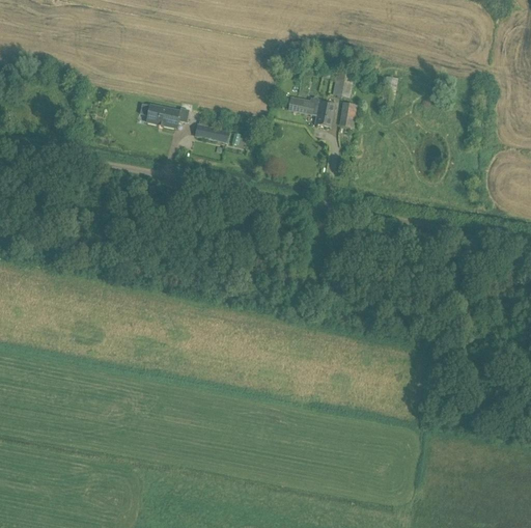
[(339,68),(334,94),(350,98),(351,93),(353,84),(356,73),(339,68)]
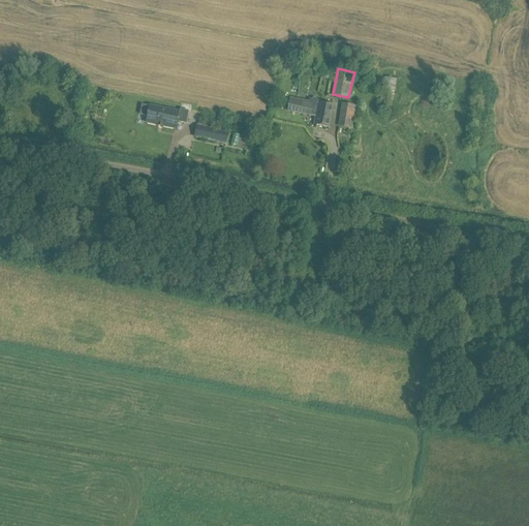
[(386,75),(381,102),(392,104),(397,78),(386,75)]
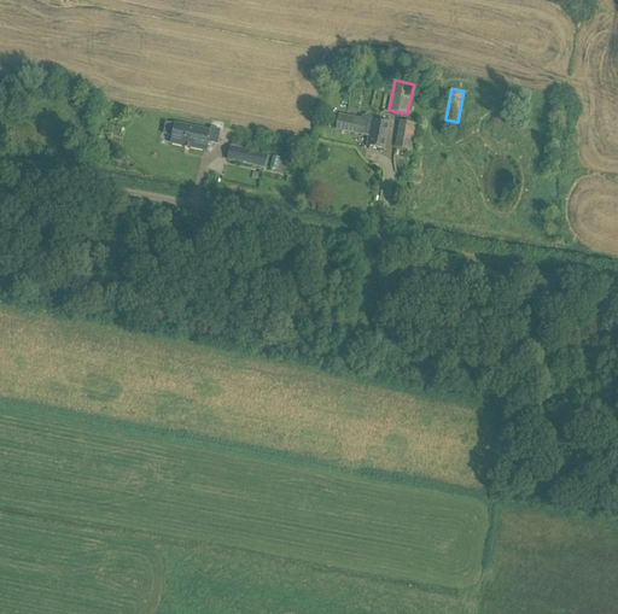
[(368,144),(386,147),(391,122),(373,118),(373,121),(366,120),(362,133),(371,134),(368,144)]
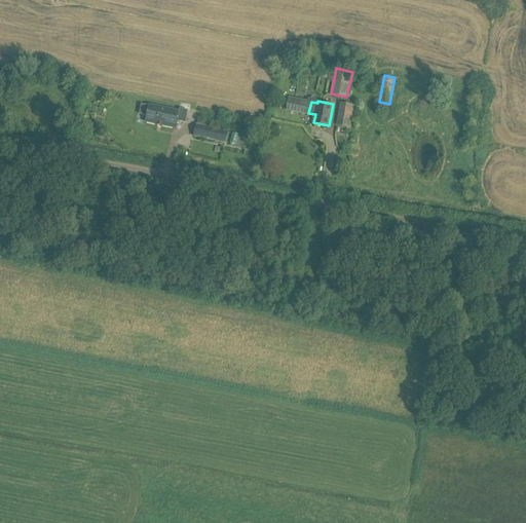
[(337,123),(339,123),(350,125),(354,104),(341,101),(337,123)]
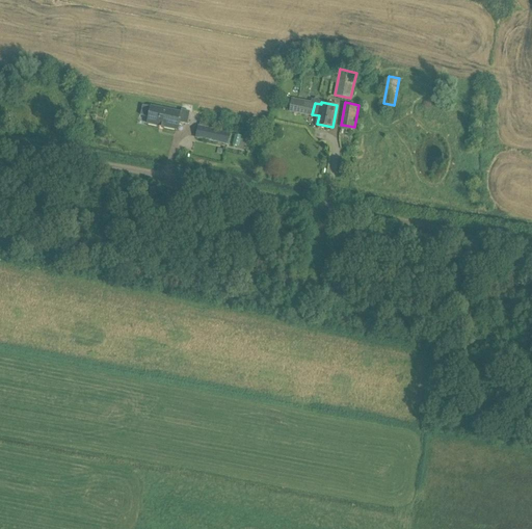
[(142,103),(140,113),(149,114),(147,121),(158,123),(158,124),(164,125),(177,127),(178,120),(187,122),(189,109),(181,107),(181,110),(151,104),(151,105),(142,103)]
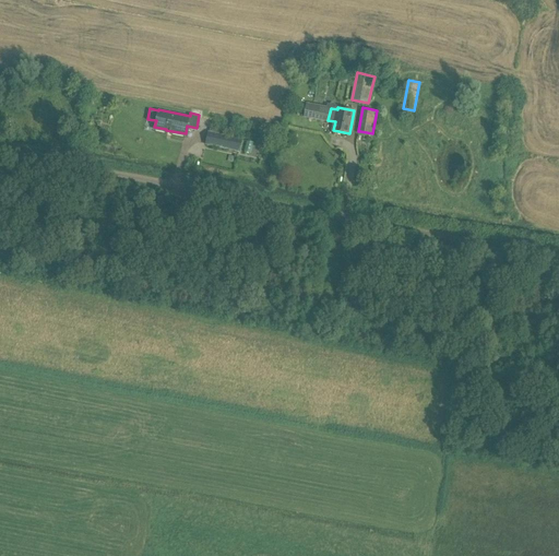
[(245,139),(207,131),(205,143),(236,149),(237,148),(242,149),(245,139)]
